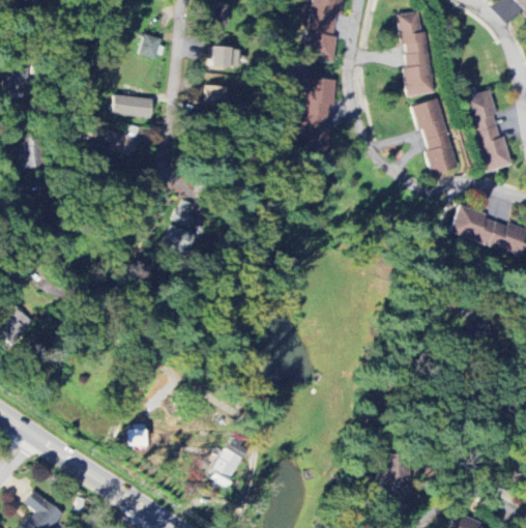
[(314,0),(305,57),(333,61),(338,36),(334,35),(338,16),(342,17),(344,0),(314,0)]
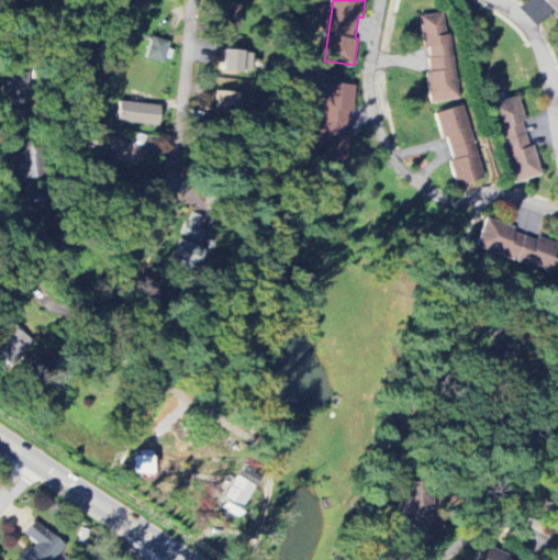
[(544,0),(557,15),(557,0),(544,0)]
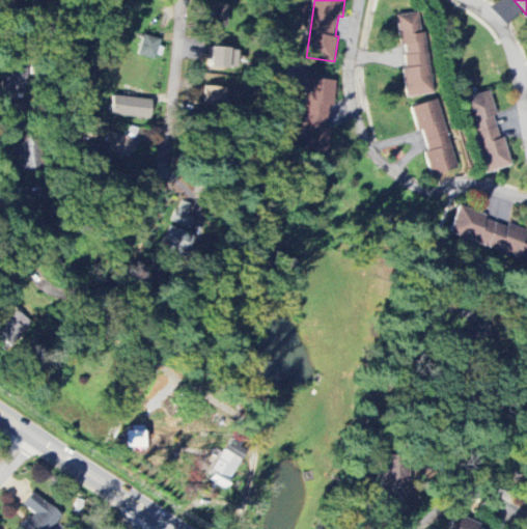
[(230,4),(215,3),(215,12),(209,12),(209,25),(229,26),(230,4)]
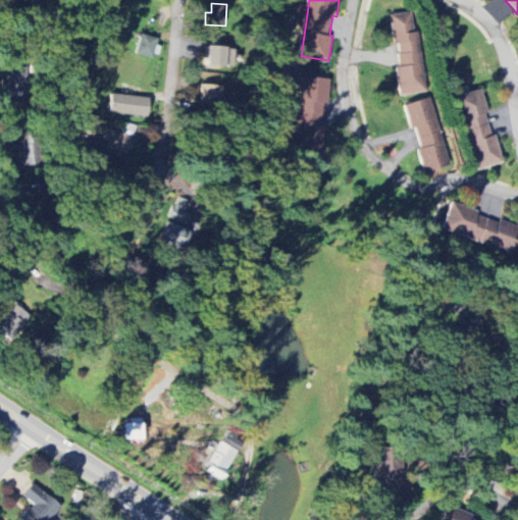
[(402,95),(427,92),(418,11),(394,14),(400,65),(398,66),(402,95)]
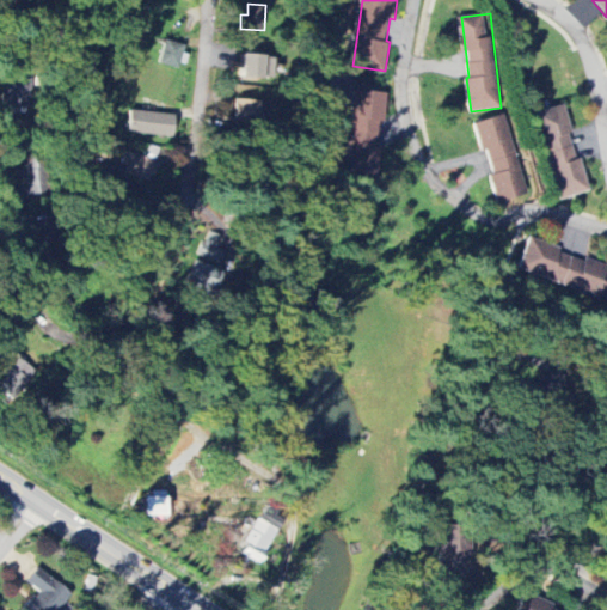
[(186,44),(167,40),(161,63),(181,68),(186,44)]
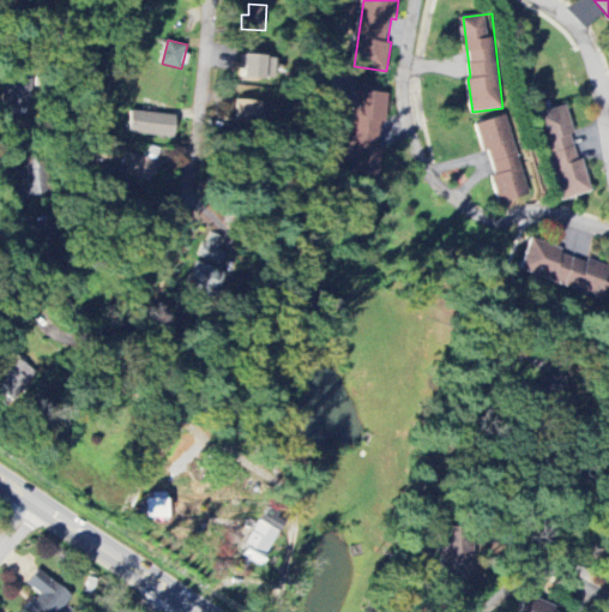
[(276,57),(245,55),(245,78),(276,79),(276,57)]
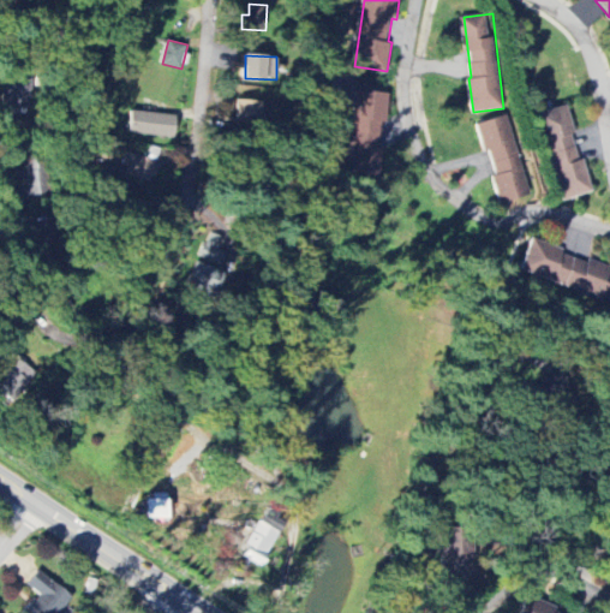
[(5,77),(10,77),(10,64),(35,65),(33,103),(4,102),(5,77)]
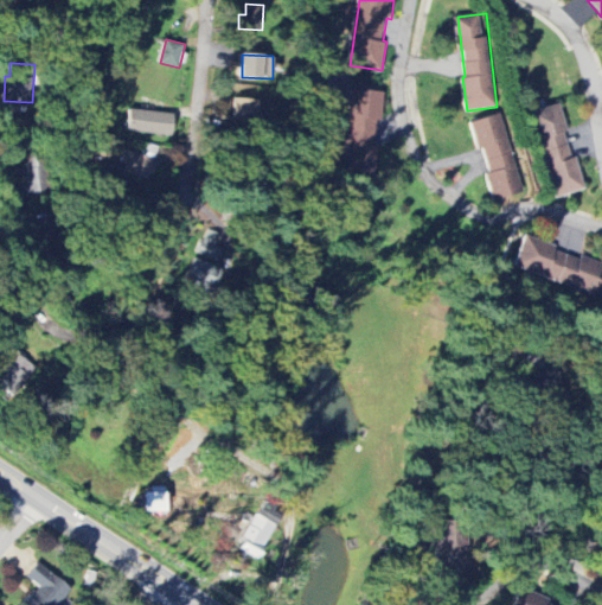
[(346,171),(378,173),(379,145),(380,145),(384,91),(352,89),(346,171)]
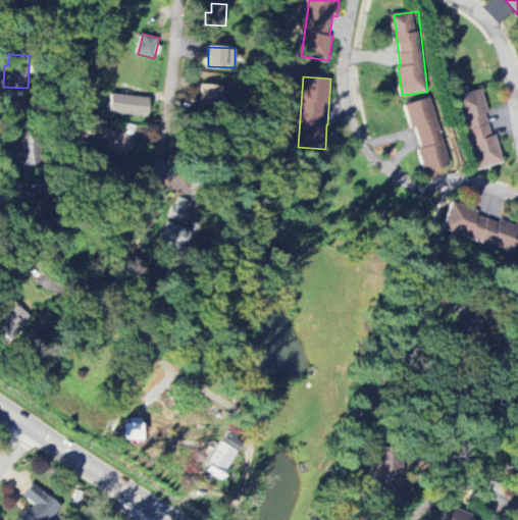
[(228,83),(203,83),(203,101),(228,101),(228,83)]
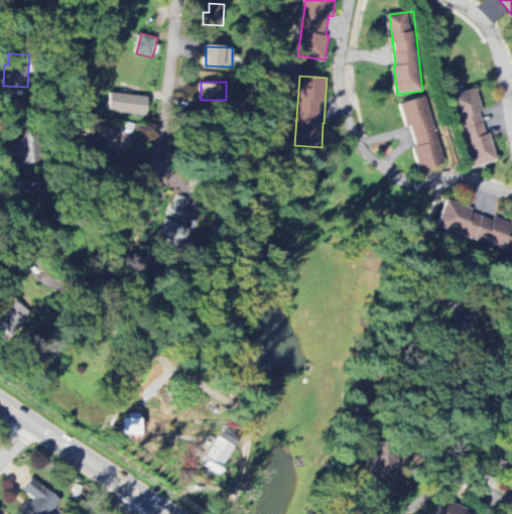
[(472,167),(497,160),(483,112),(485,112),(478,88),(452,96),(472,167)]
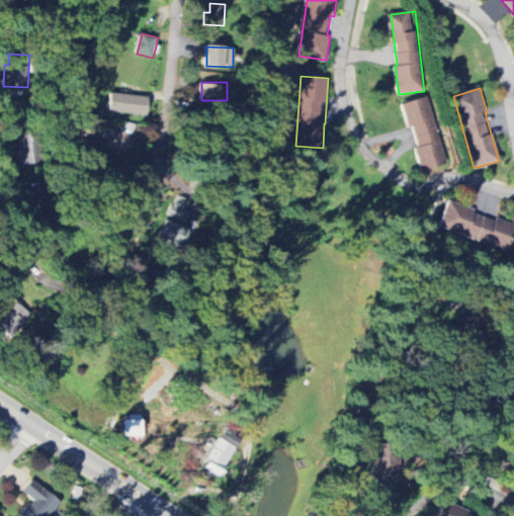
[(109,111),(147,116),(150,98),(112,92),(109,111)]
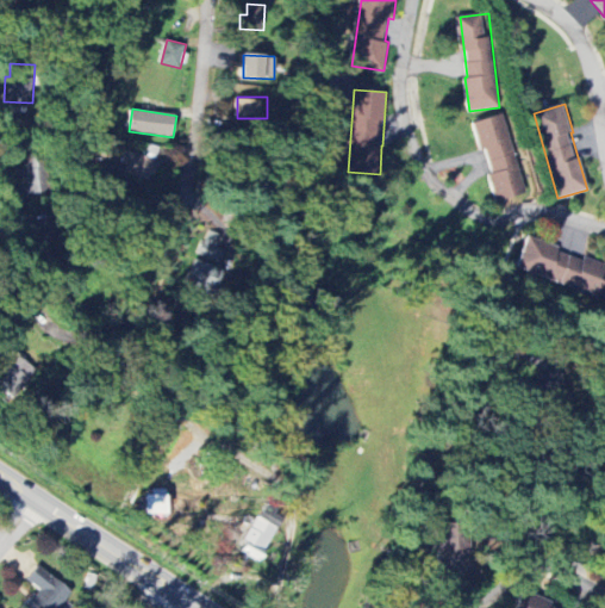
[(474,122),(481,150),(485,149),(498,200),(528,193),(506,113),(474,122)]
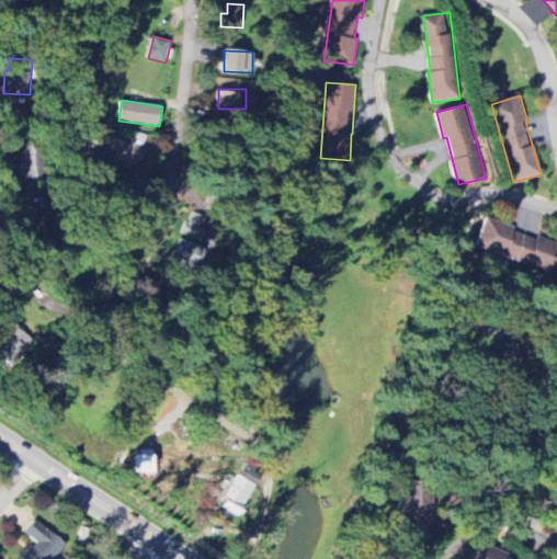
[(183,236),(173,254),(182,258),(178,265),(194,274),(207,247),(202,243),(213,219),(194,210),(183,236)]
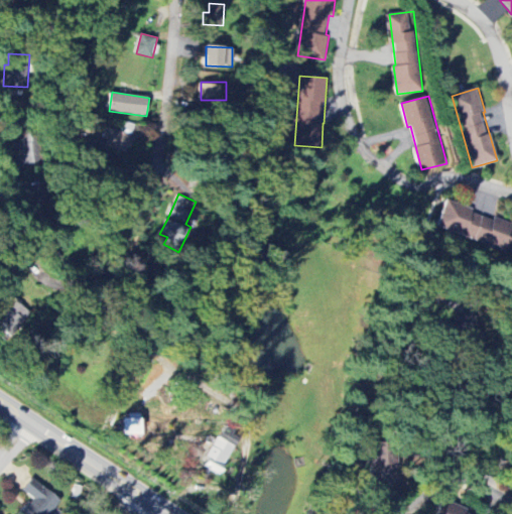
[(438,226),(511,251),(511,224),(446,202),(438,226)]
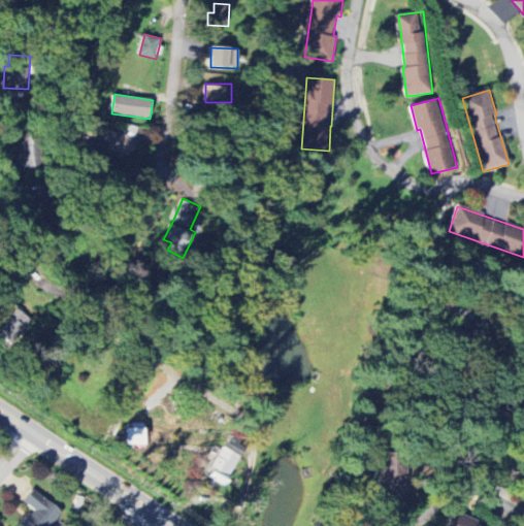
[(0,331),(0,334),(11,344),(33,319),(21,307),(0,331)]
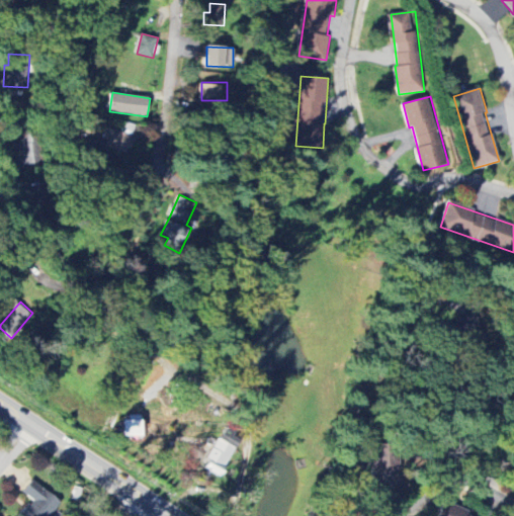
[(124,435),(145,435),(145,416),(124,416),(124,435)]
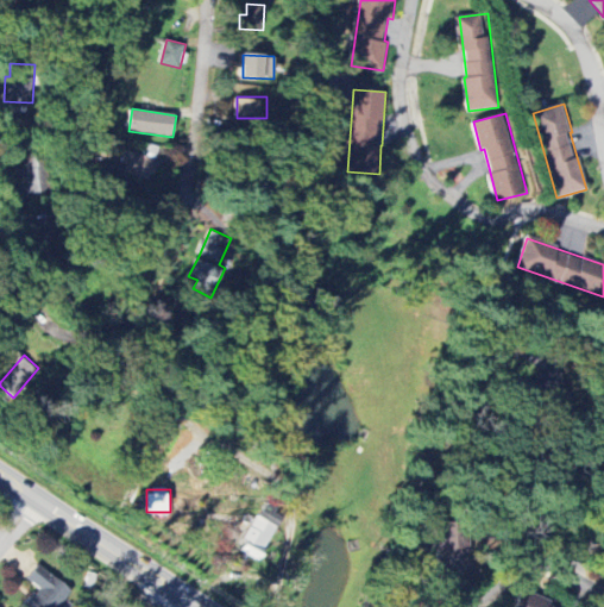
[(263,559),(278,526),(258,517),(243,550),(263,559)]
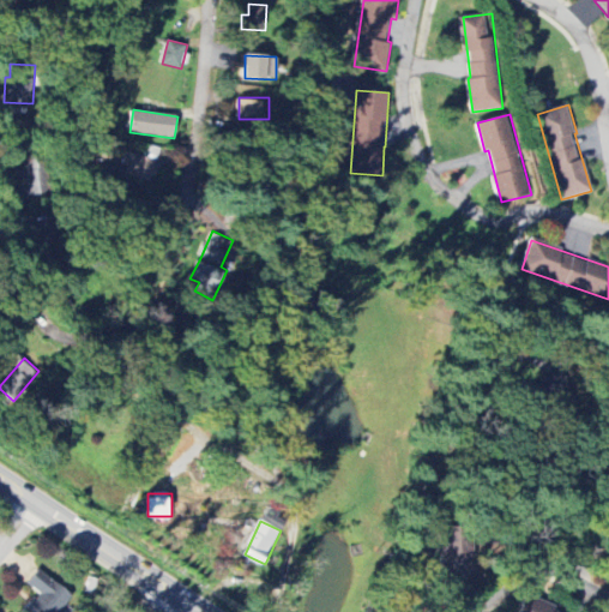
[(24,611),(60,611),(73,595),(40,569),(28,583),(40,592),(24,611)]
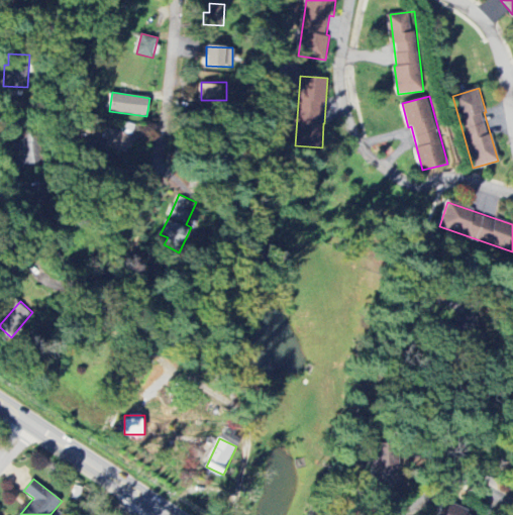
[(436,514),(480,514),(441,501),(436,514)]
